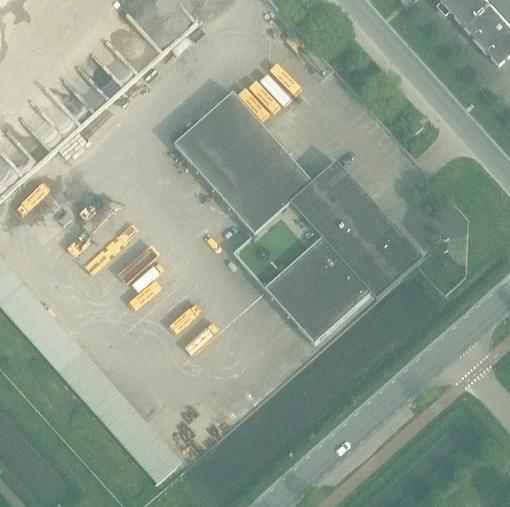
[(438,0),(483,50),(496,65),(509,52),(509,0),(438,0)]
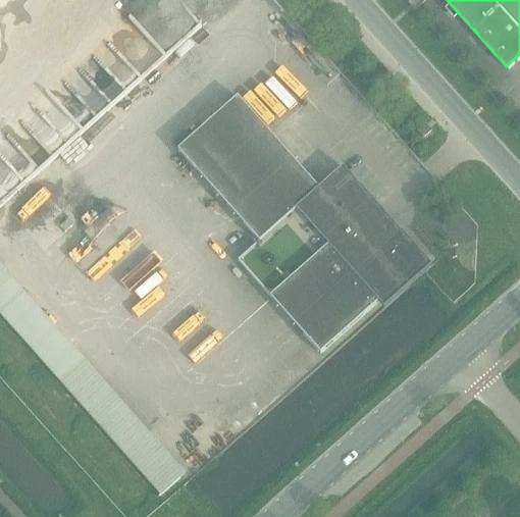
[(424,256),(341,163),(317,185),(236,93),(175,146),(257,238),(236,257),(318,350),(424,256)]
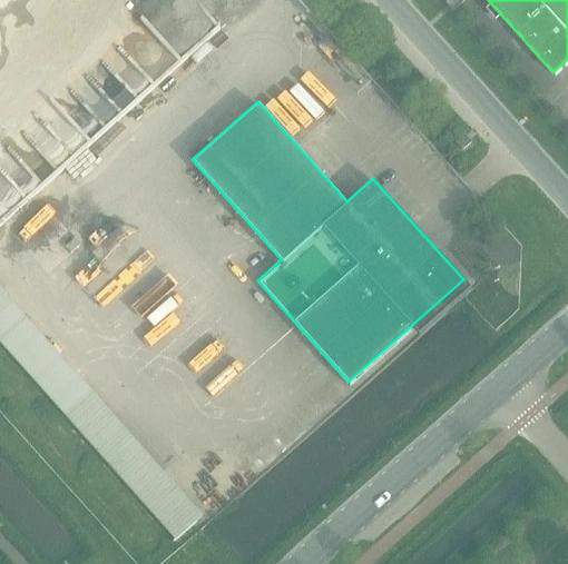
[(468,138),(467,137),(461,130),(452,138),(460,146),(468,138)]
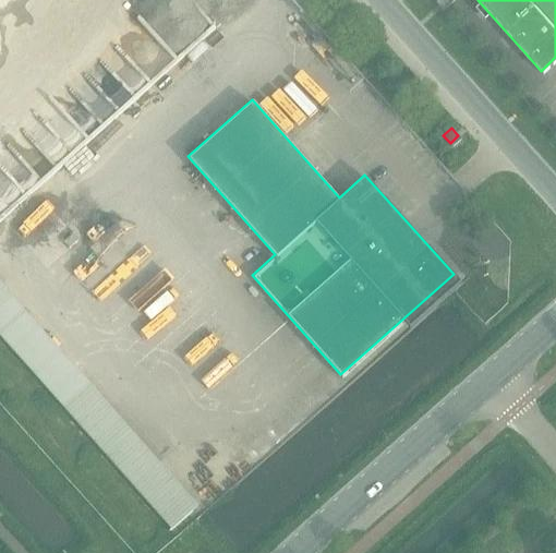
[(0,332),(170,525),(195,502),(0,280),(0,332)]
